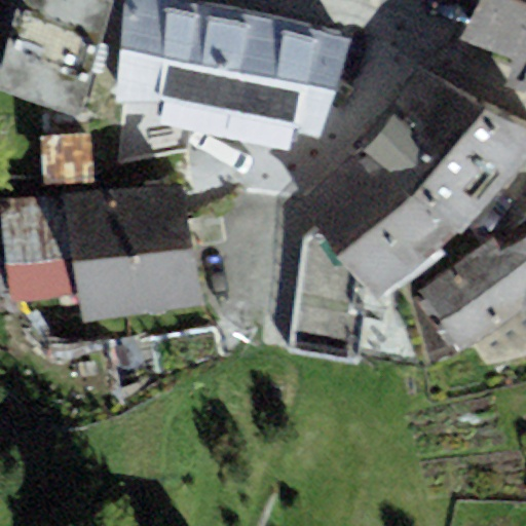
[(0,91),(80,117),(117,1),(112,0),(20,0),(20,1),(16,0),(0,0),(0,34),(12,38),(0,77),(0,91)]
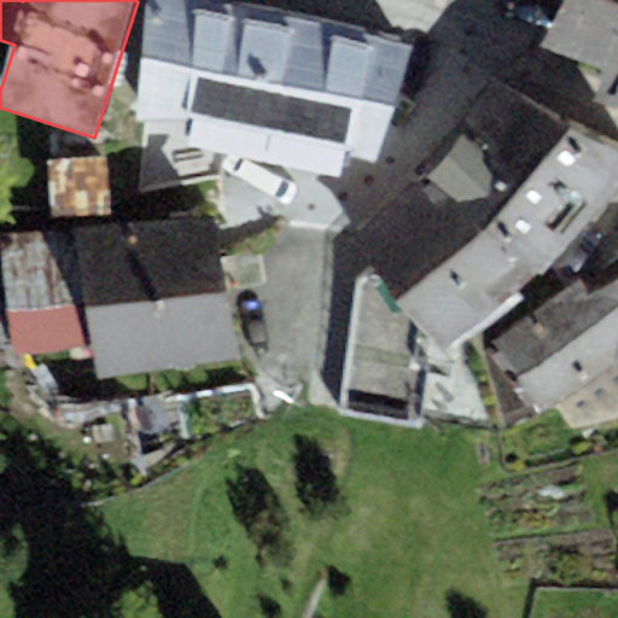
[(374,153),(404,42),(184,0),(147,0),(139,115),(374,153)]
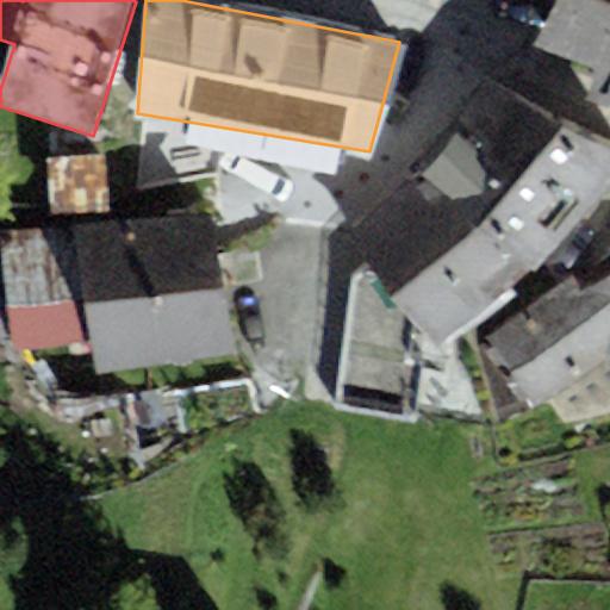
[(609,0),(556,0),(535,45),(596,74),(587,100),(609,107),(609,0)]
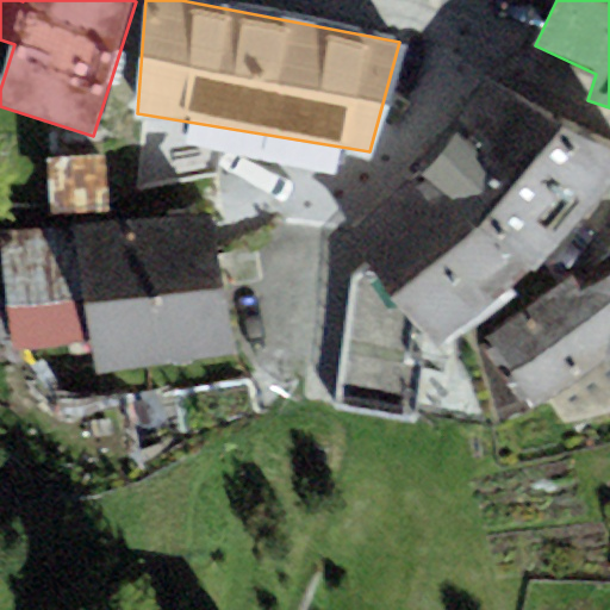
[(534,271),(609,186),(609,151),(486,79),(418,173),(534,271)]
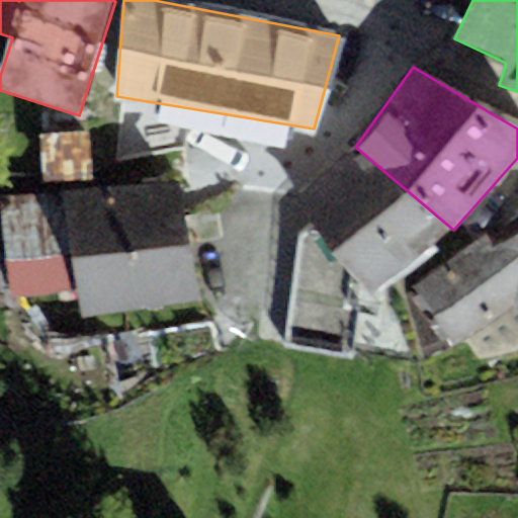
[(51,162),(90,159),(87,127),(48,131),(51,162)]
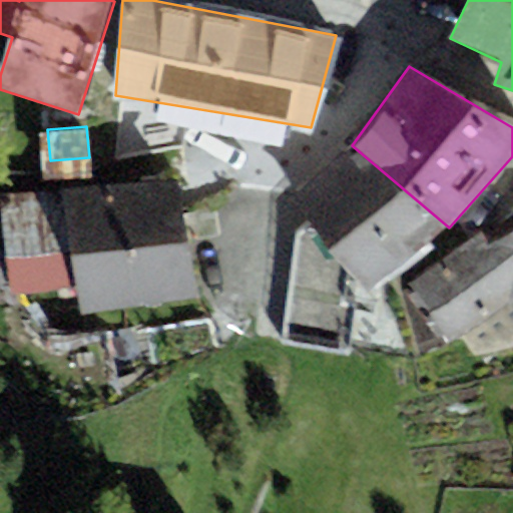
[(364,294),(449,227),(352,145),(291,196),(364,294)]
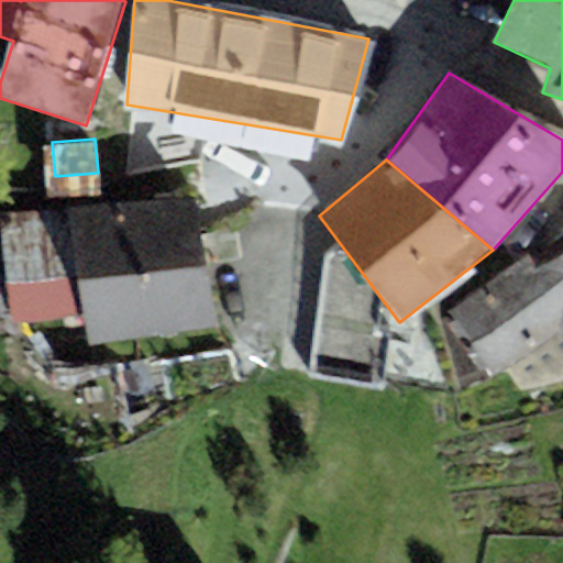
[(217,329),(198,199),(1,213),(14,323),(85,315),(89,346),(217,329)]
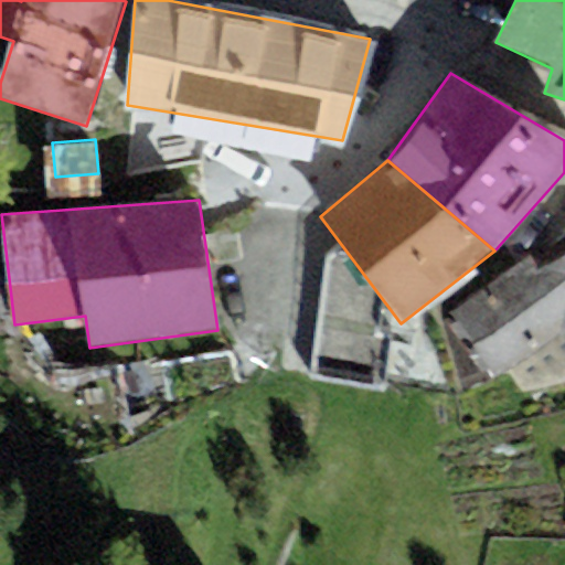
[(564,256),(539,272),(532,255),(450,313),(494,380),(564,334),(564,256)]
